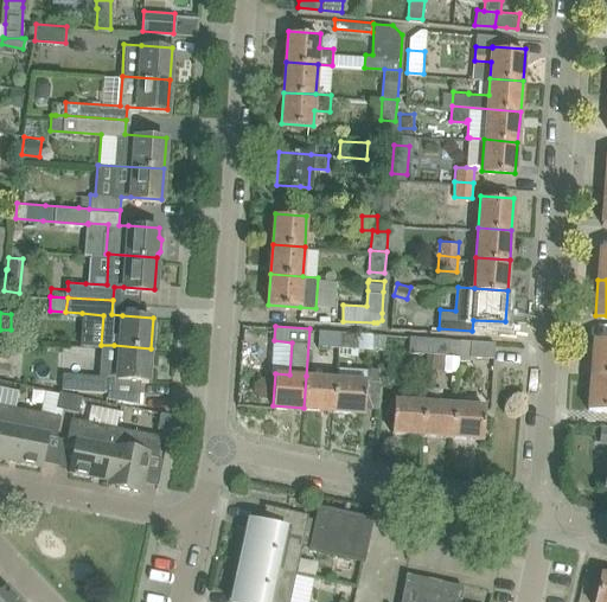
[(319,344),(338,345),(338,330),(320,328),(319,344)]
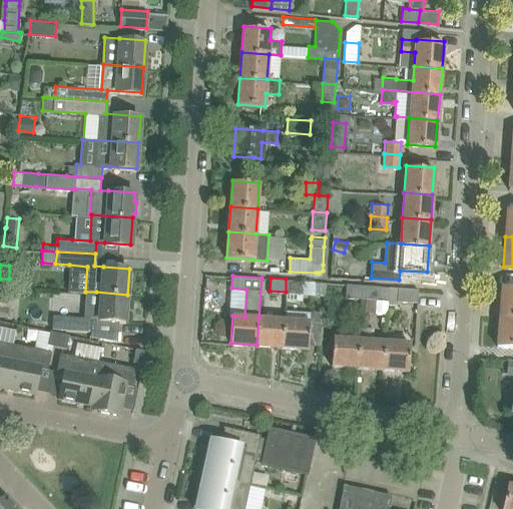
[(286,292),(285,298),(303,299),(303,294),(304,280),(286,279),(286,292)]
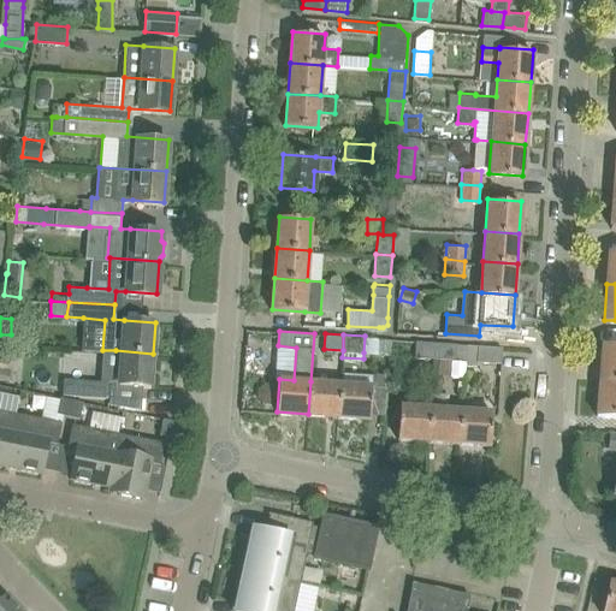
[(414,355),(436,356),(437,340),(415,339),(414,355)]
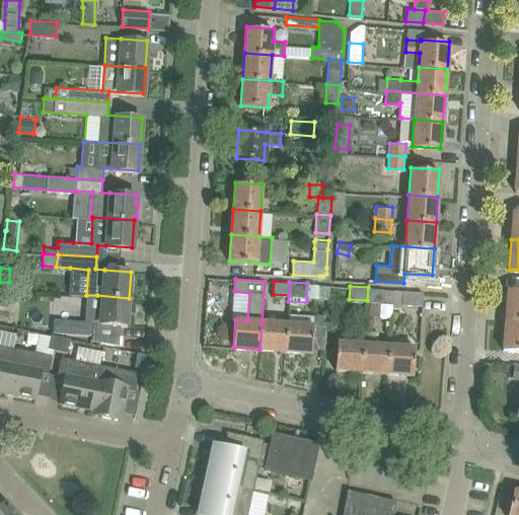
[(368,287),(367,300),(392,302),(392,289),(368,287)]
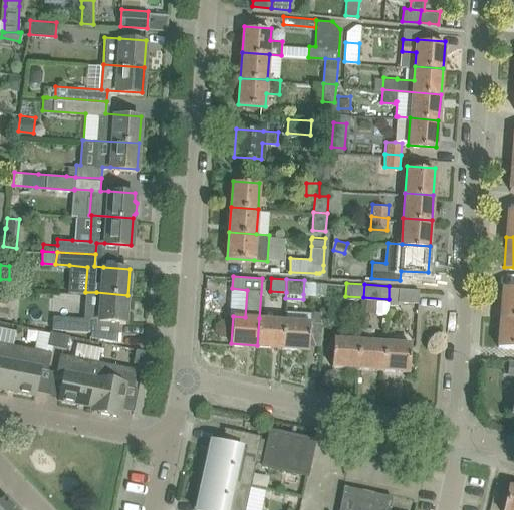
[(389,286),(389,299),(389,300),(399,301),(418,302),(420,288),(389,286)]
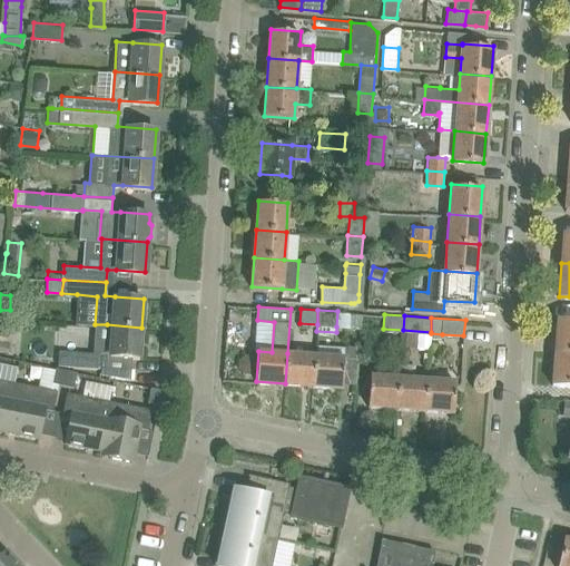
[(569,319),(557,319),(554,351),(569,352),(569,319)]
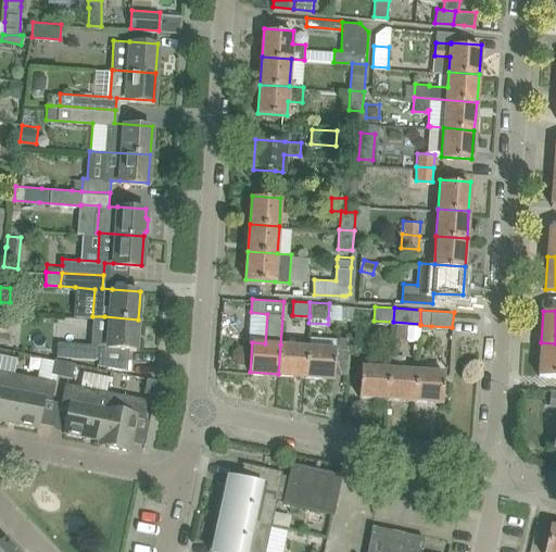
[(104,316),(102,345),(108,346),(127,347),(136,348),(138,320),(104,316)]
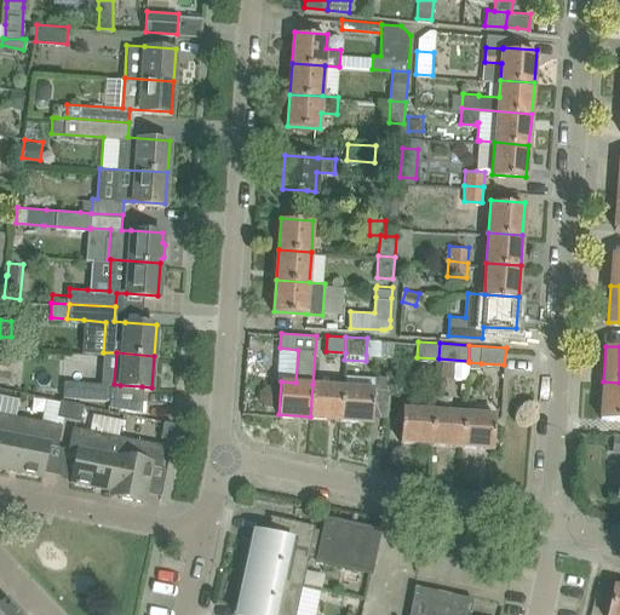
[(0,365),(0,379),(9,380),(11,366),(0,365)]
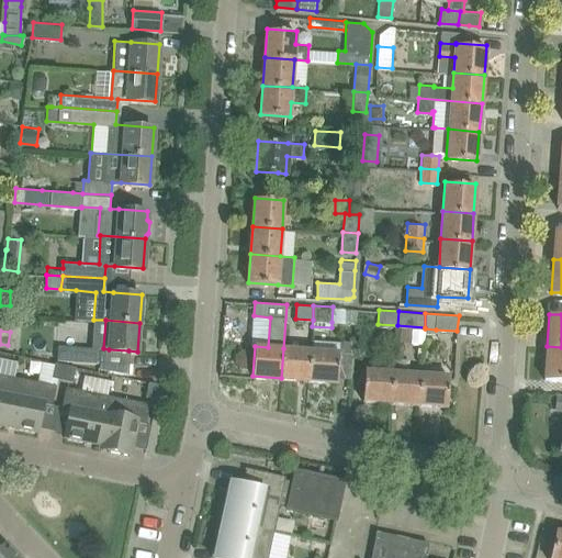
[(58,344),(57,359),(99,361),(100,348),(100,346),(58,344)]
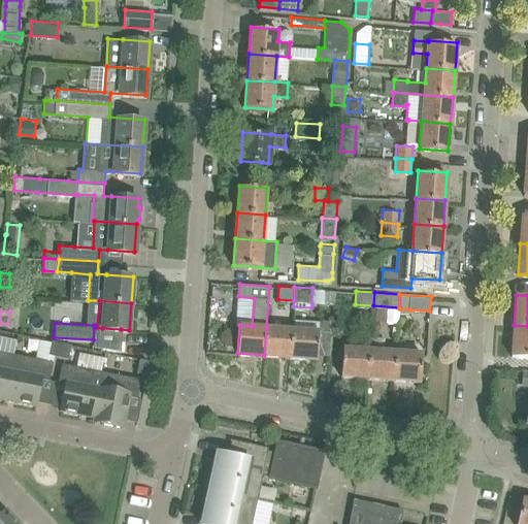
[(527,326),(514,325),(512,355),(527,355),(527,326)]
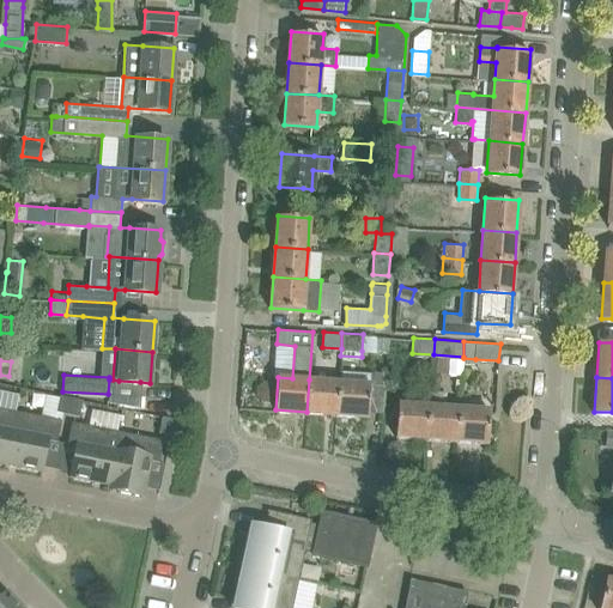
[(259,384),(258,391),(262,396),(269,396),(275,391),(275,384),(271,380),(263,380),(259,384)]
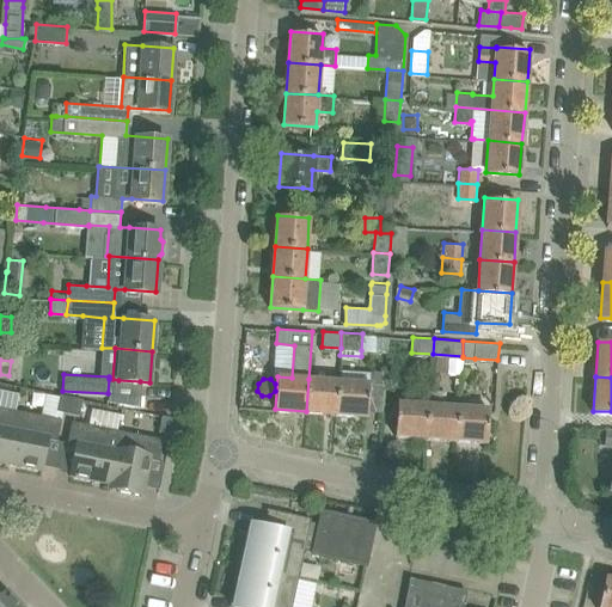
[(308,379),(306,411),(336,414),(338,381),(308,379)]
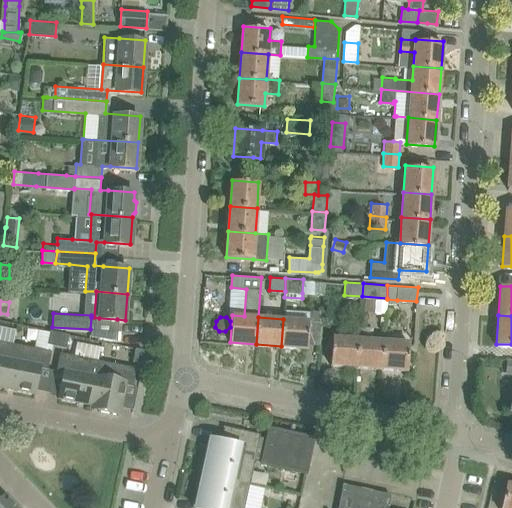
[(283,319),(281,346),(308,348),(308,343),(308,342),(320,343),(321,322),(285,319),(283,319)]
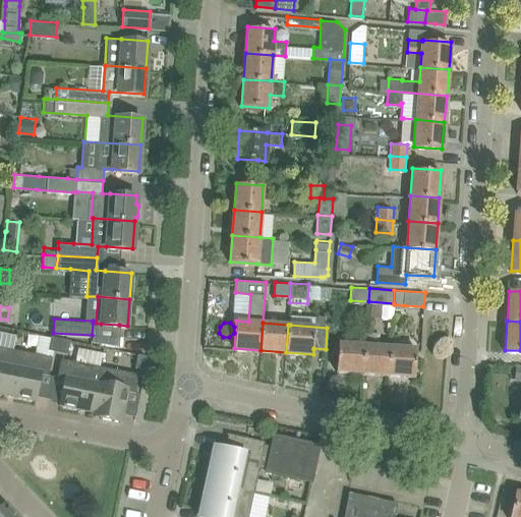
[(69,339),(50,335),(48,348),(67,351),(69,339)]
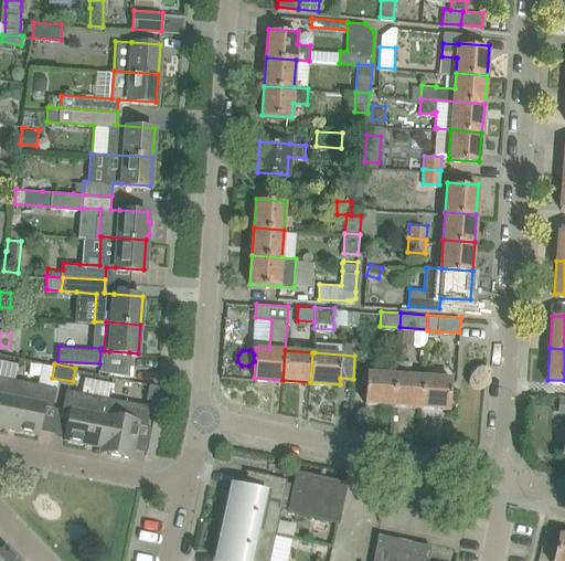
[(365,402),(394,404),(396,372),(368,370),(365,402)]
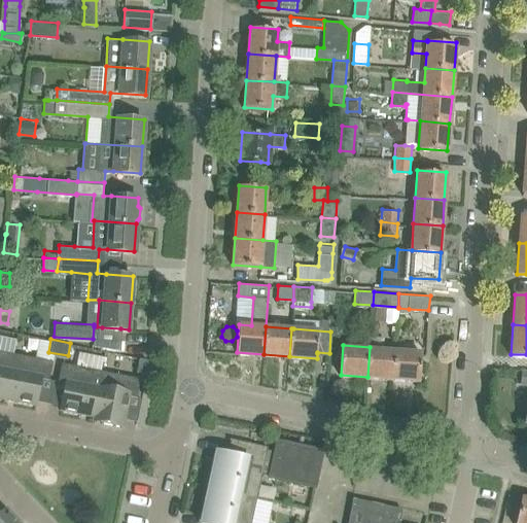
[(370,347),(367,377),(393,378),(395,349),(370,347)]
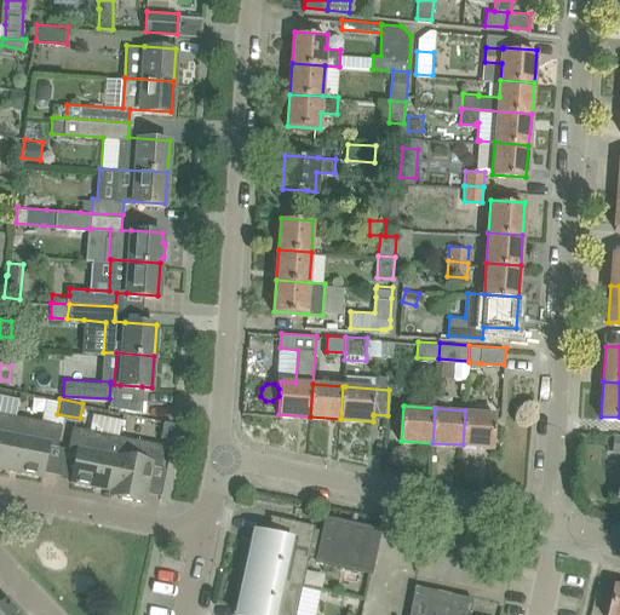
[(0,465),(5,466),(16,414),(0,411),(0,465)]
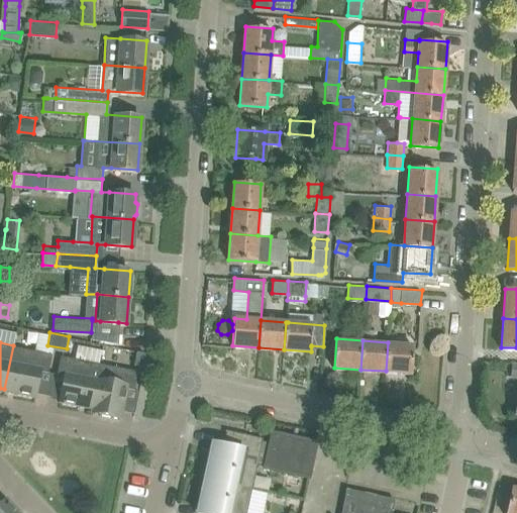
[(414,344),(388,342),(386,371),(412,373),(414,344)]
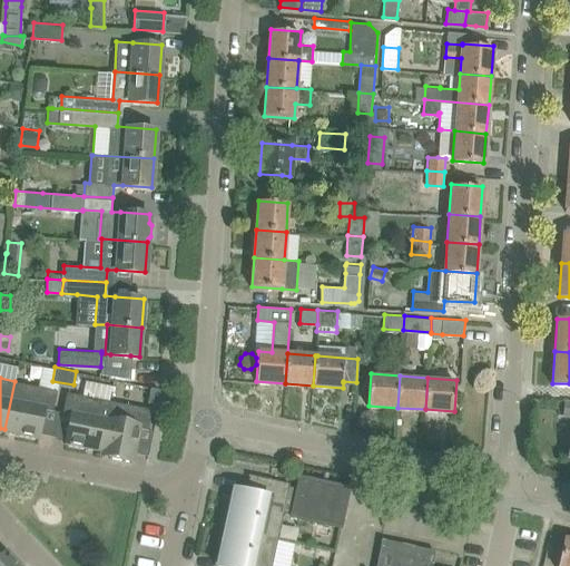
[(15,381),(5,429),(39,437),(45,408),(52,410),(57,390),(15,381)]
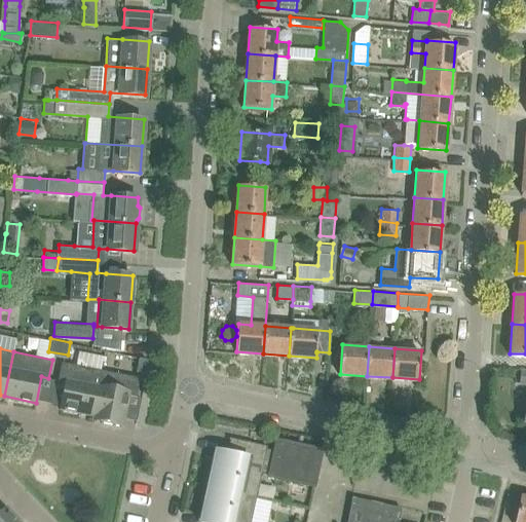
[(146,372),(147,358),(139,357),(138,370),(146,372)]
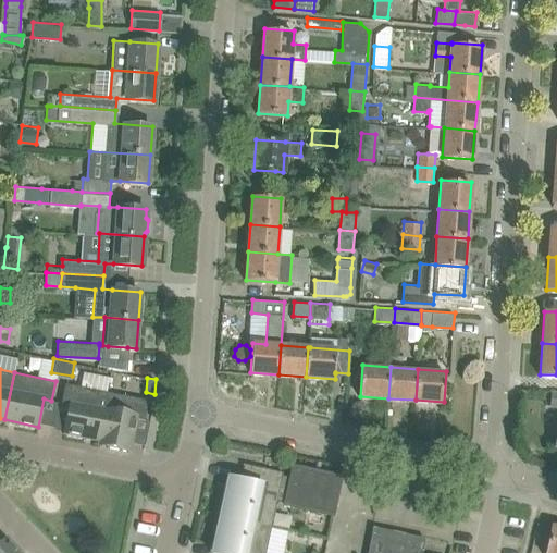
[(63,431),(97,439),(107,391),(64,382),(61,403),(69,404),(63,431)]
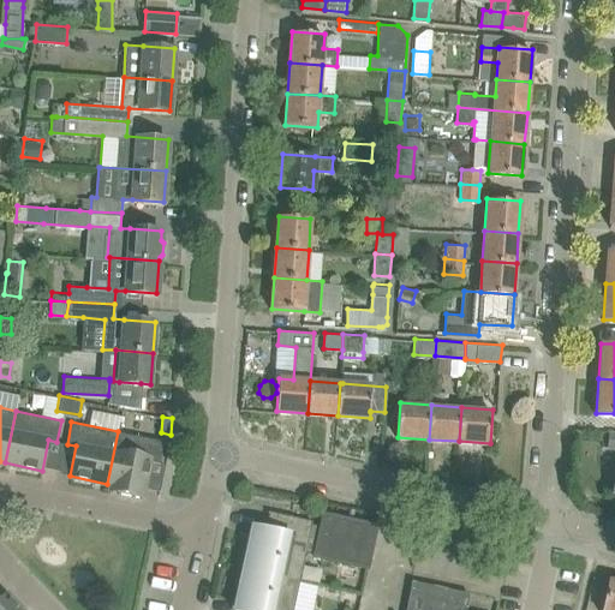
[(118,431),(107,484),(111,484),(109,489),(143,496),(150,460),(159,462),(163,441),(118,431)]
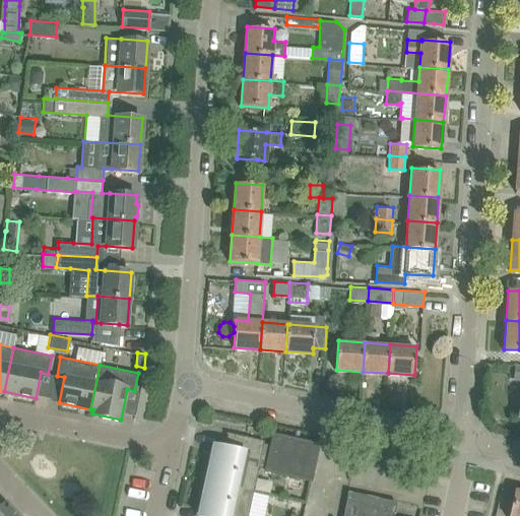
[(211,453),(205,479),(253,491),(258,465),(266,466),(265,468),(311,478),(318,444),(273,435),(271,444),(263,442),(264,439),(226,432),(226,433),(224,447),(213,444),(211,453)]
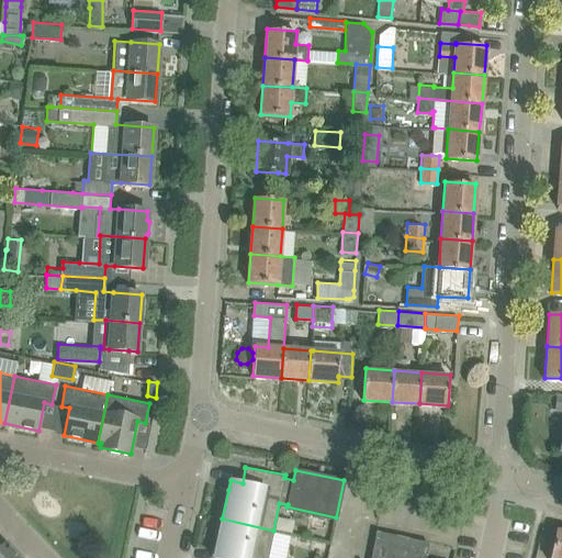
[(215,548),(214,557),(215,557),(267,557),(273,531),(222,519),(215,548)]
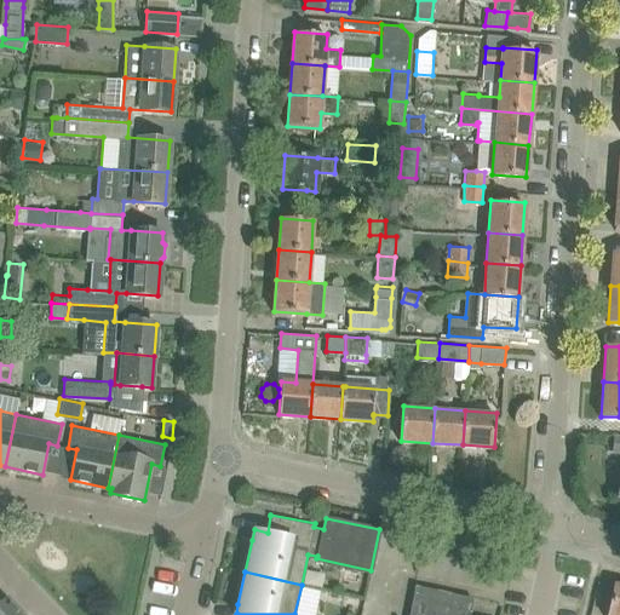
[(619,614),(619,585),(614,584),(607,614),(619,614)]
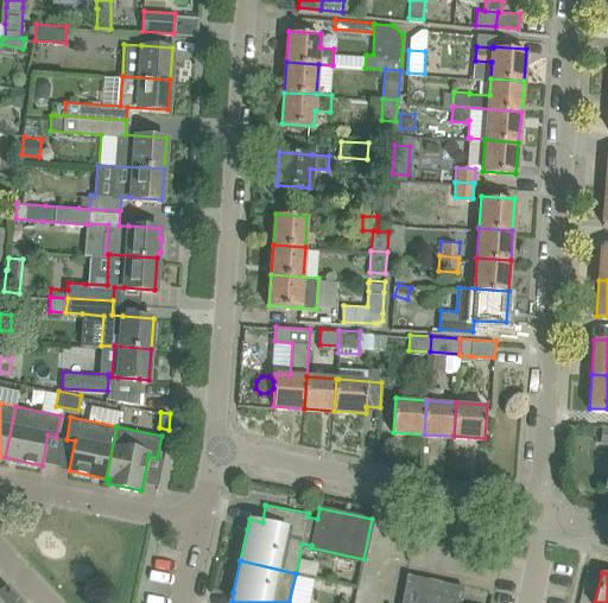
[(460,602),(463,585),(407,573),(400,602),(460,602)]
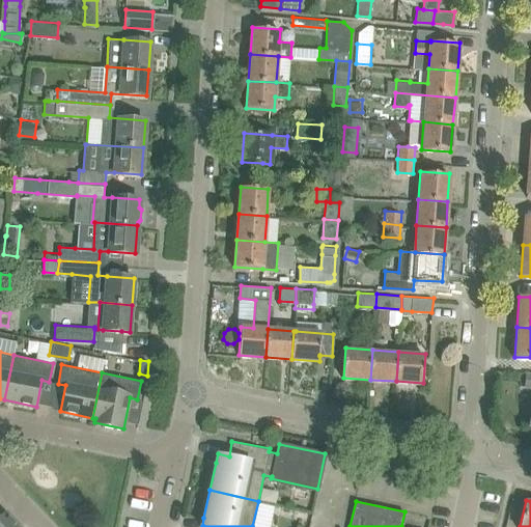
[(0,526),(19,526),(4,511),(0,516),(0,526)]
